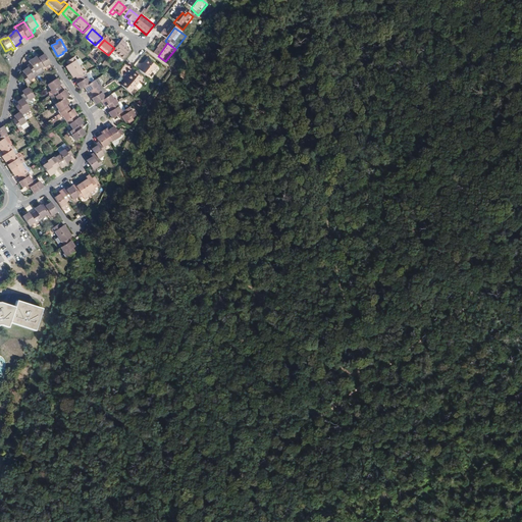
[(121,44),(112,55),(123,64),(129,56),(124,52),(127,49),(121,44)]
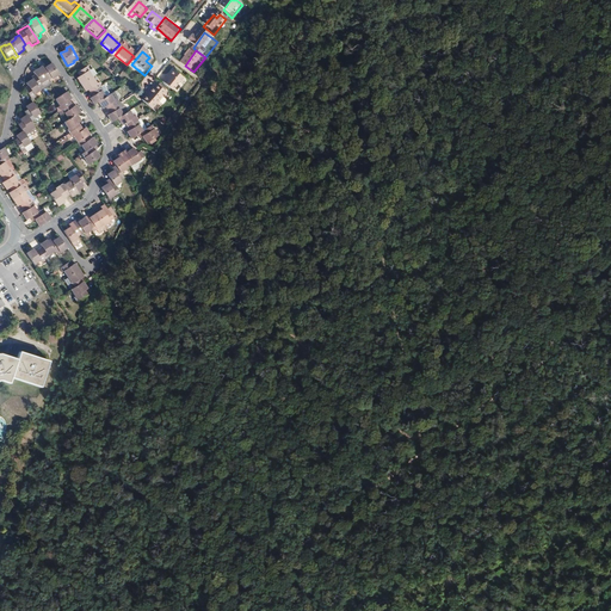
[(43,67),(39,68),(48,81),(51,79),(53,81),(59,78),(51,66),(44,69),(43,67)]
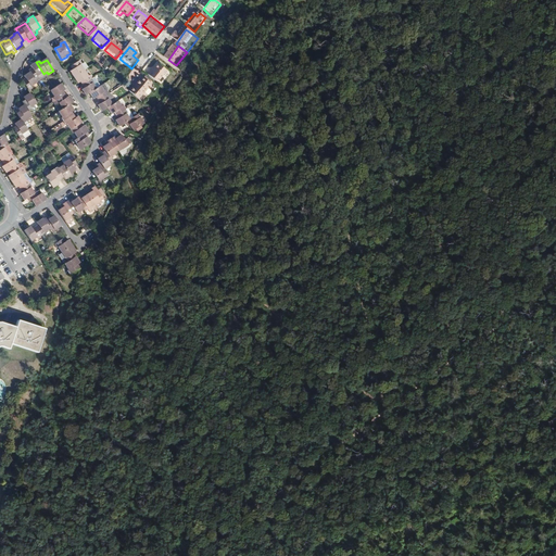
[(43,74),(36,62),(29,66),(33,71),(29,73),(35,80),(38,79),(37,77),(43,74)]
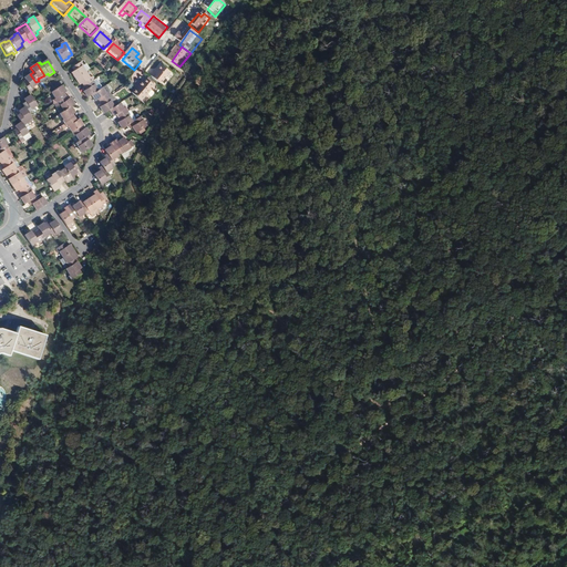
[(75,81),(85,74),(82,69),(84,68),(81,63),(72,69),(75,73),(72,75),(75,81)]
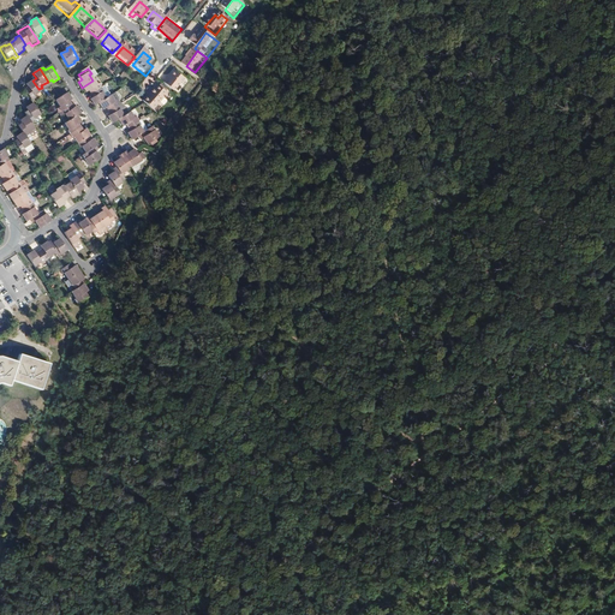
[(168,75),(163,71),(159,77),(163,81),(168,75)]
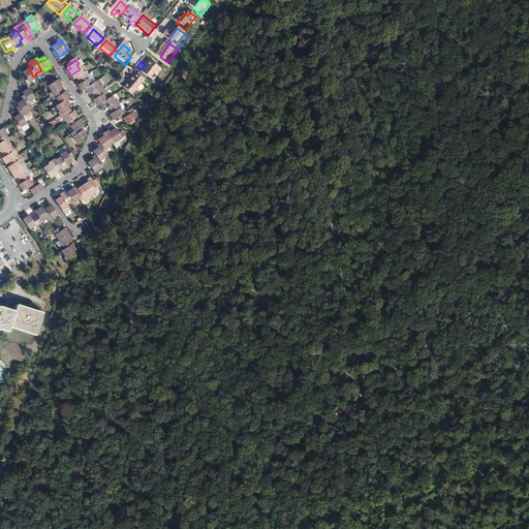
[(143,73),(153,82),(161,72),(153,65),(147,72),(145,71),(143,73)]
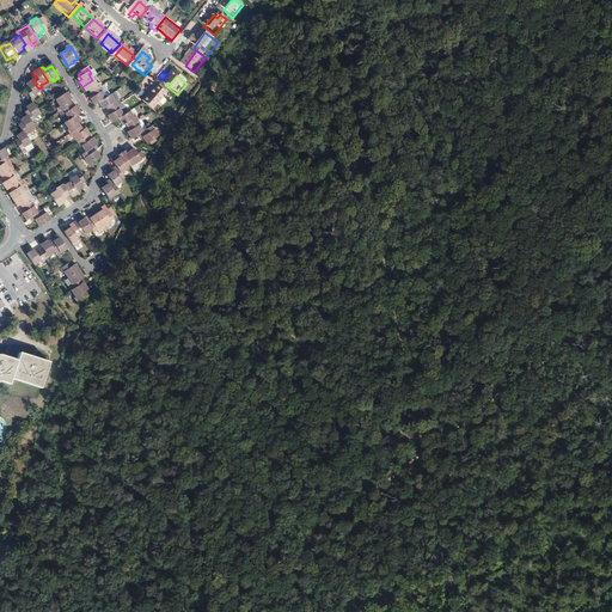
[(24,85),(28,90),(25,92),(31,102),(35,99),(34,97),(41,92),(38,89),(32,80),(24,85)]
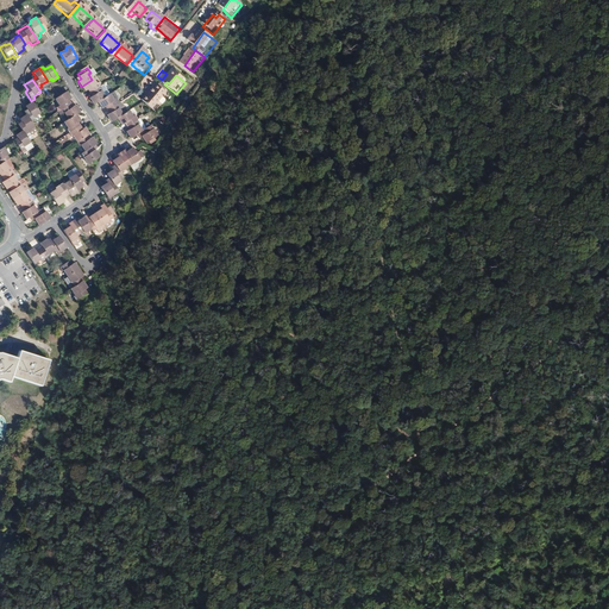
[(90,93),(100,87),(98,85),(95,86),(92,80),(81,87),(86,94),(89,92),(90,93)]
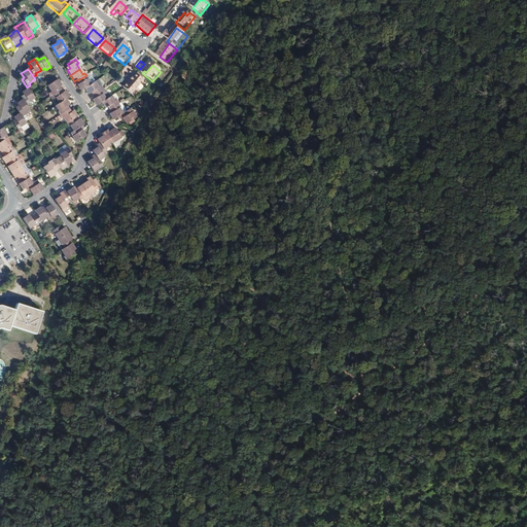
[(84,89),(91,85),(88,80),(89,79),(86,75),(78,80),(80,84),(77,86),(80,92),(84,89)]
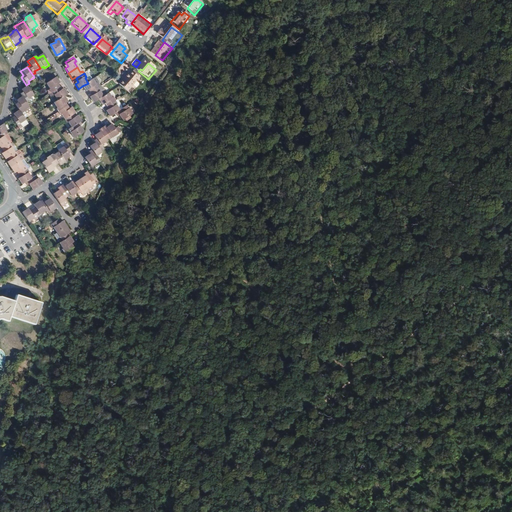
[(128,78),(120,88),(128,96),(138,85),(136,84),(139,81),(134,76),(130,79),(128,78)]
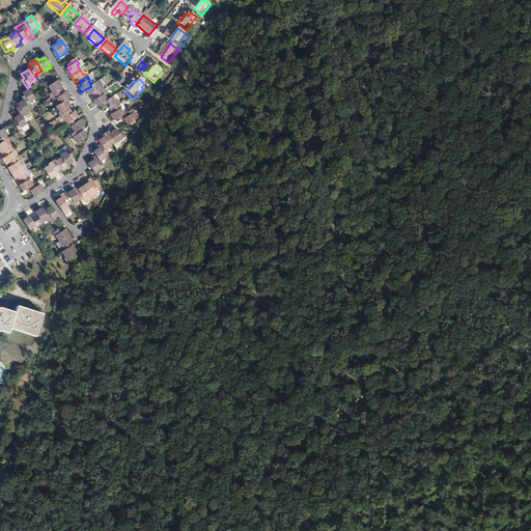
[(49,95),(51,99),(60,92),(58,89),(61,88),(58,82),(47,89),(50,94),(49,95)]
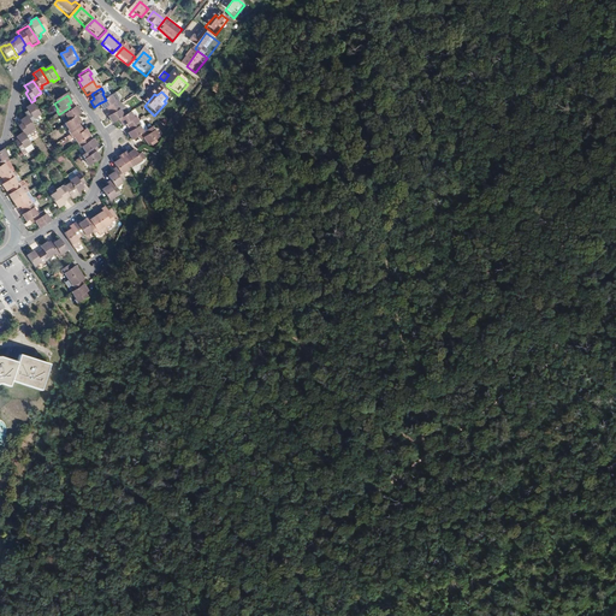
[(108,112),(119,105),(117,102),(114,104),(110,96),(106,100),(99,104),(102,111),(106,107),(108,112)]
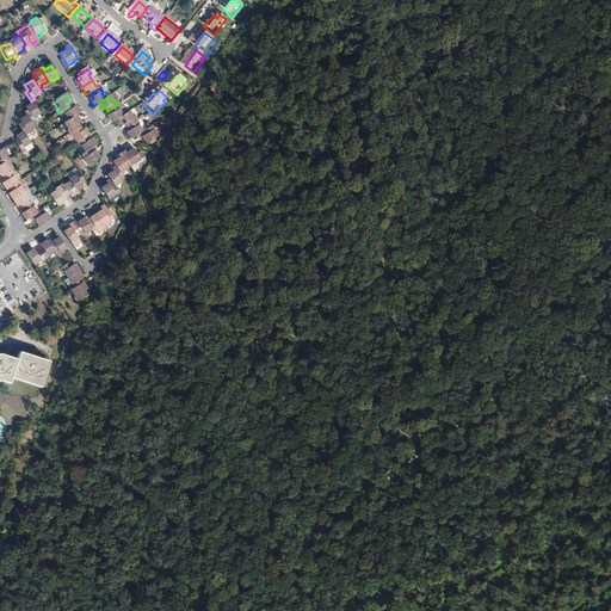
[(25,107),(29,112),(25,115),(26,116),(31,123),(36,119),(35,118),(39,115),(32,103),(25,107)]
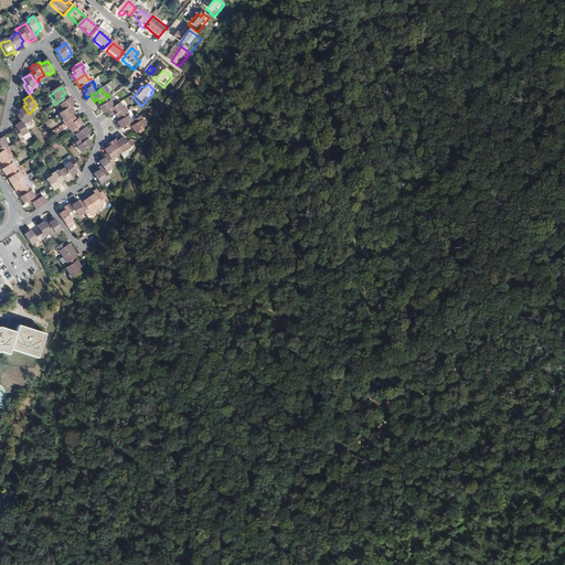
[(108,110),(114,107),(112,104),(113,103),(109,96),(99,103),(103,107),(98,109),(102,115),(108,110)]
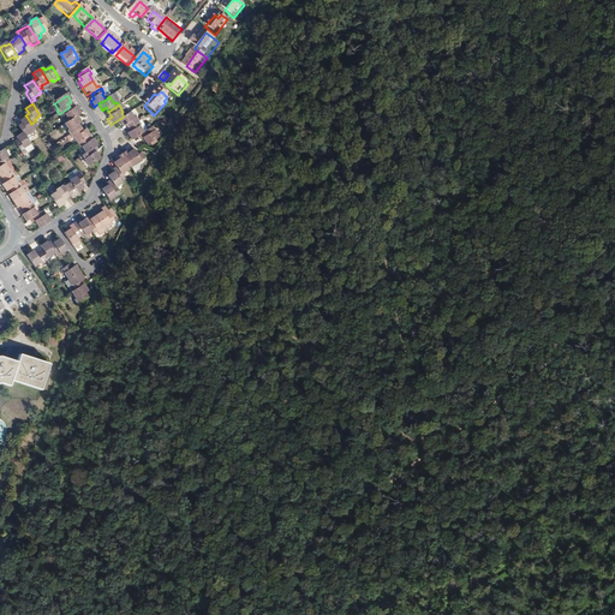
[(70,107),(59,114),(61,117),(63,117),(67,124),(77,118),(79,115),(75,108),(72,111),(70,107)]
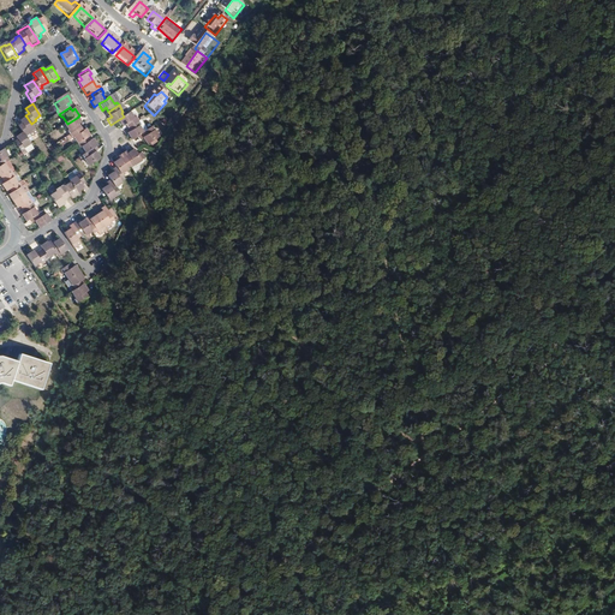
[(129,129),(138,123),(135,118),(135,119),(130,112),(124,117),(118,120),(121,126),(126,124),(129,129)]
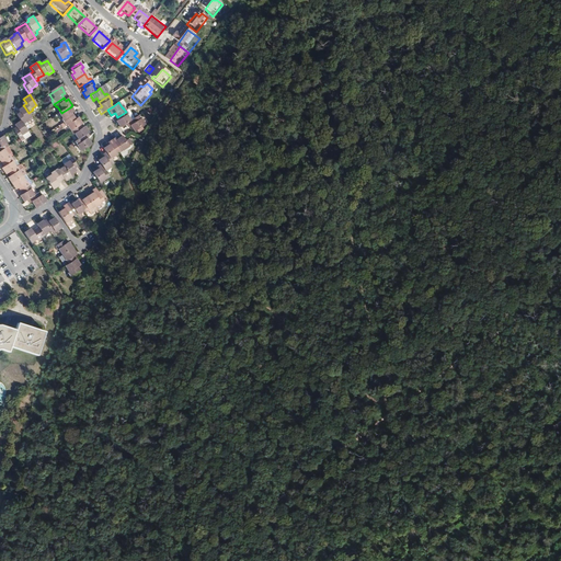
[(21,114),(18,116),(21,122),(24,125),(27,123),(26,121),(32,117),(29,113),(24,106),(19,110),(21,114)]
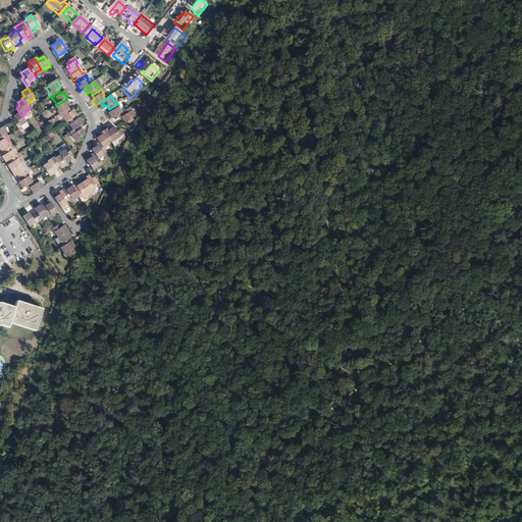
[(57,113),(58,115),(67,109),(65,106),(68,105),(65,100),(57,105),(54,107),(58,112),(57,113)]
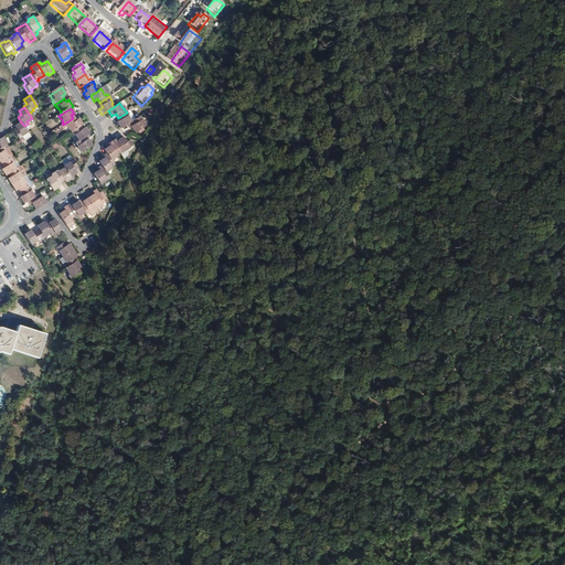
[(126,126),(132,121),(127,113),(118,118),(120,120),(117,123),(121,129),(126,126)]
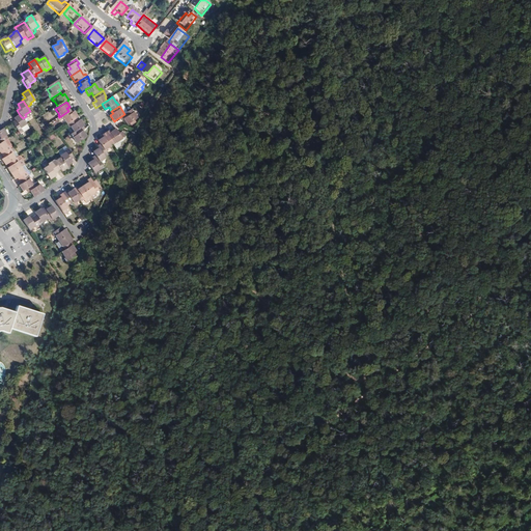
[(138,119),(132,110),(124,114),(118,118),(121,122),(123,120),(127,127),(138,119)]
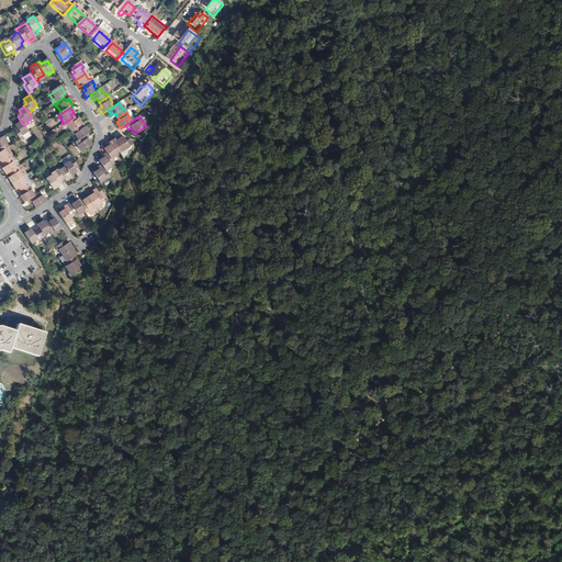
[(72,117),(63,124),(65,127),(66,126),(69,133),(78,127),(81,125),(78,119),(75,121),(72,117)]
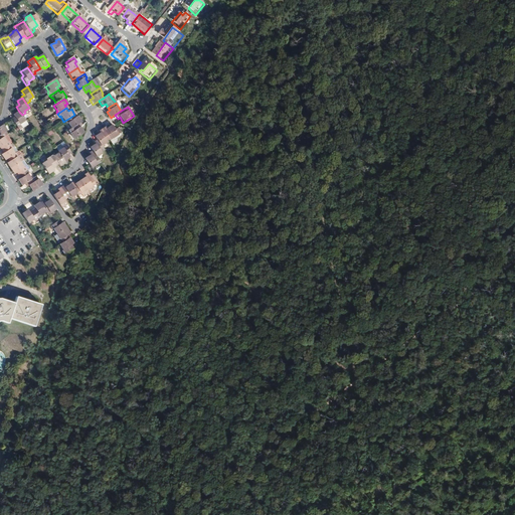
[(22,115),(19,112),(14,115),(16,118),(13,119),(17,126),(25,121),(22,115)]
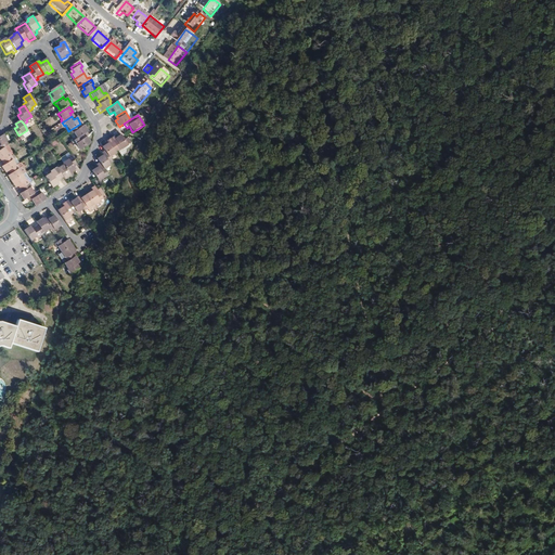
[(73,132),(77,139),(85,133),(87,132),(82,125),(78,128),(77,126),(68,131),(71,133),(73,132)]
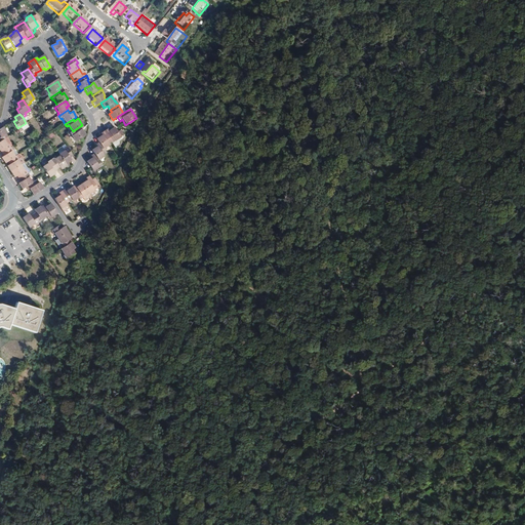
[(73,131),(69,133),(74,143),(83,136),(80,130),(82,129),(80,126),(73,131)]
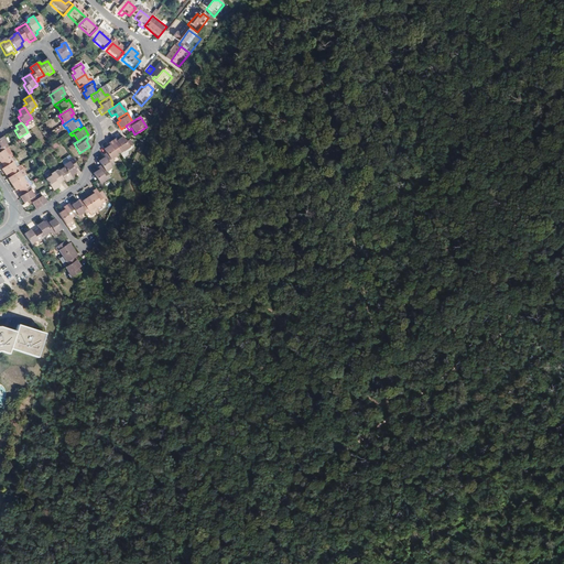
[(116,140),(112,142),(120,154),(122,153),(122,154),(129,151),(122,139),(117,142),(116,140)]
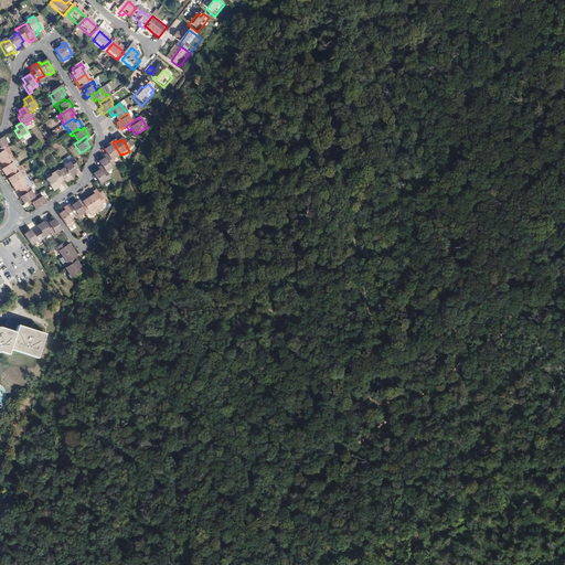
[(105,151),(107,155),(112,163),(118,159),(117,157),(120,155),(113,142),(109,145),(110,147),(105,151)]
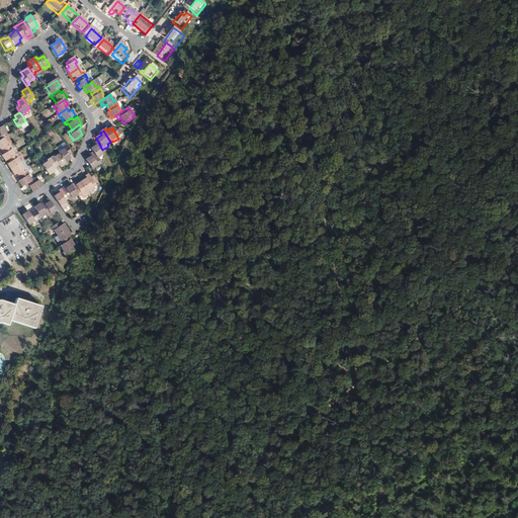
[(0,139),(0,147),(1,149),(9,144),(8,142),(10,141),(7,135),(0,139)]
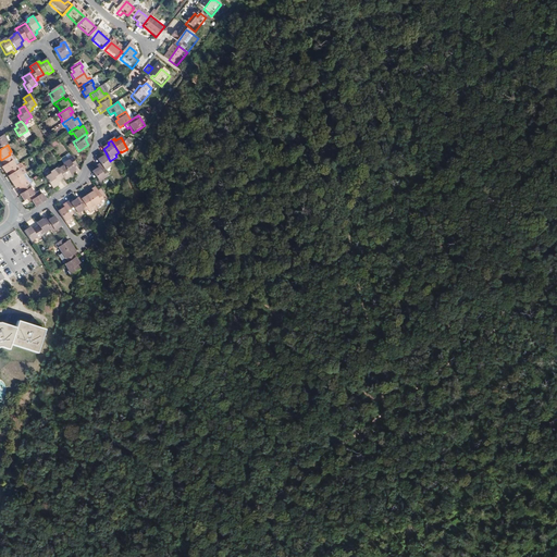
[(97,160),(100,164),(104,171),(110,168),(109,165),(112,163),(110,161),(106,152),(101,155),(102,157),(97,160)]
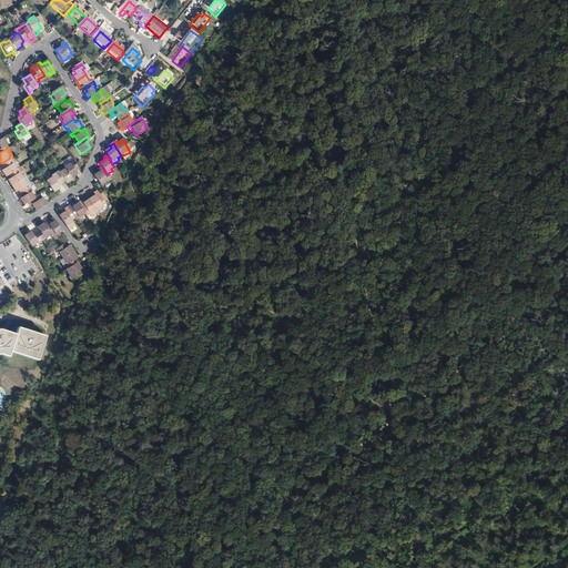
[(0,169),(0,171),(2,175),(7,172),(14,168),(11,162),(12,161),(10,158),(1,163),(3,166),(0,169)]
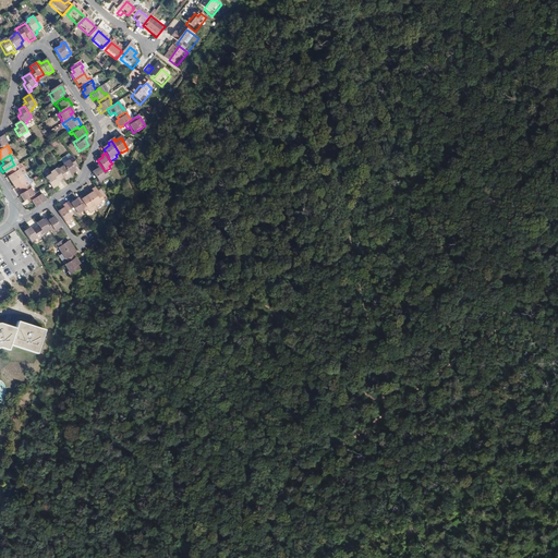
[(67,160),(68,161),(62,165),(70,177),(75,173),(73,169),(76,167),(70,157),(67,160)]
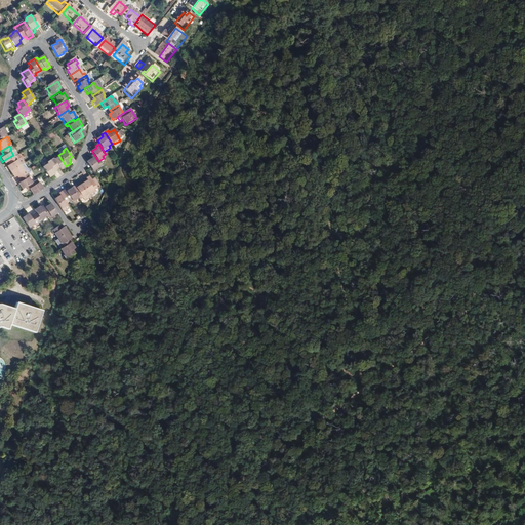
[(5,164),(8,170),(18,163),(15,158),(17,157),(15,154),(13,155),(6,159),(8,162),(5,164)]
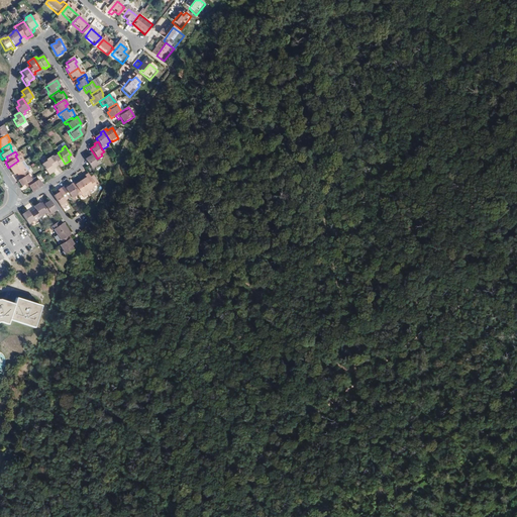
[(97,159),(93,152),(89,154),(91,157),(85,160),(92,170),(100,165),(97,159)]
